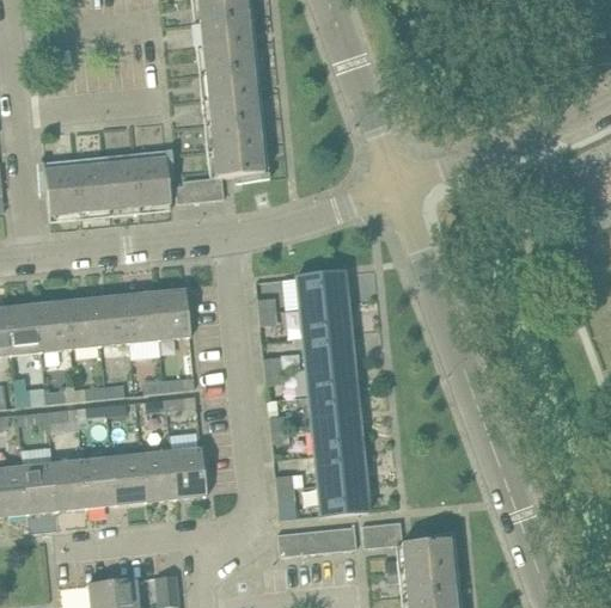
[(246,19),(244,0),(191,0),(193,8),(194,8),(193,5),(199,4),(201,24),(246,19)]
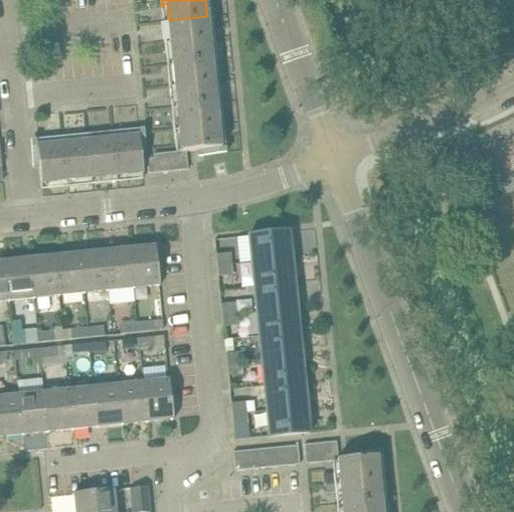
[(207,16),(169,20),(171,33),(166,34),(165,31),(164,31),(165,42),(209,38),(207,16)]
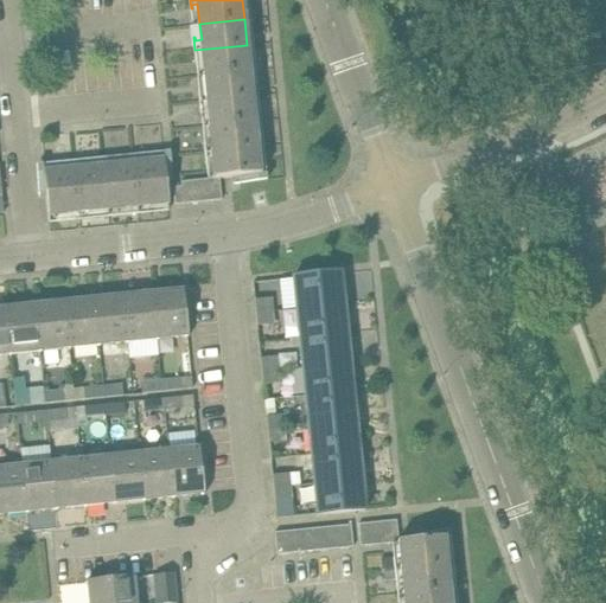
[(249,70),(247,45),(195,50),(196,59),(197,59),(197,56),(203,55),(204,74),(249,70)]
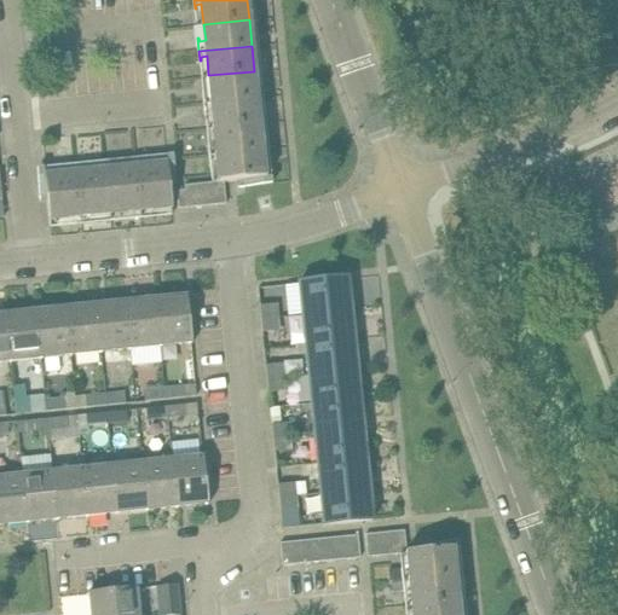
[(254,71),(208,75),(211,92),(204,93),(204,90),(202,90),(203,103),(256,98),(254,71)]
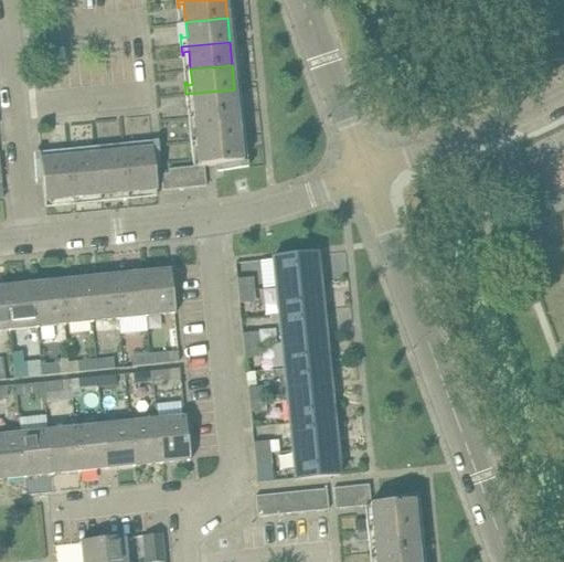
[(237,112),(234,89),(185,94),(187,103),(188,103),(188,99),(193,98),(195,116),(237,112)]
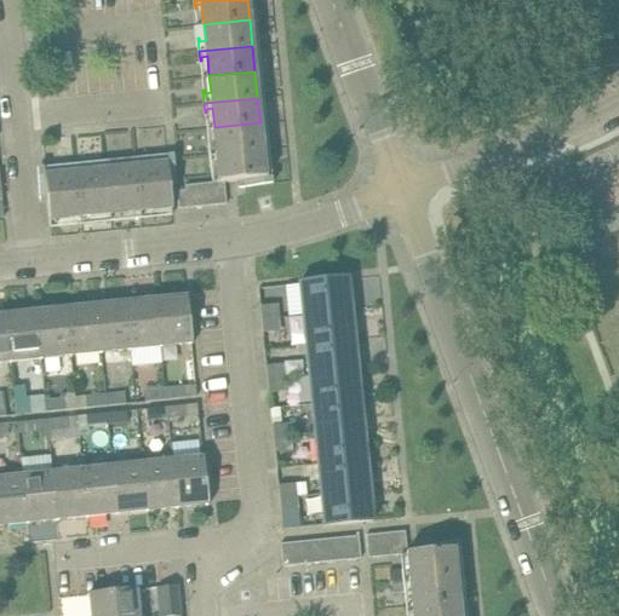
[(261,122),(215,127),(216,144),(210,145),(210,142),(208,142),(210,155),(263,149),(261,122)]
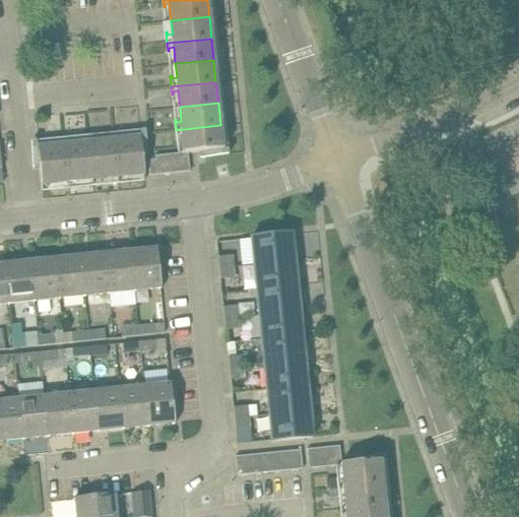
[(220,125),(176,130),(177,138),(178,138),(177,135),(182,134),(184,148),(182,148),(182,150),(180,150),(181,160),(182,170),(190,169),(188,150),(206,148),(206,153),(229,151),(229,146),(223,146),(223,144),(222,144),(220,125)]
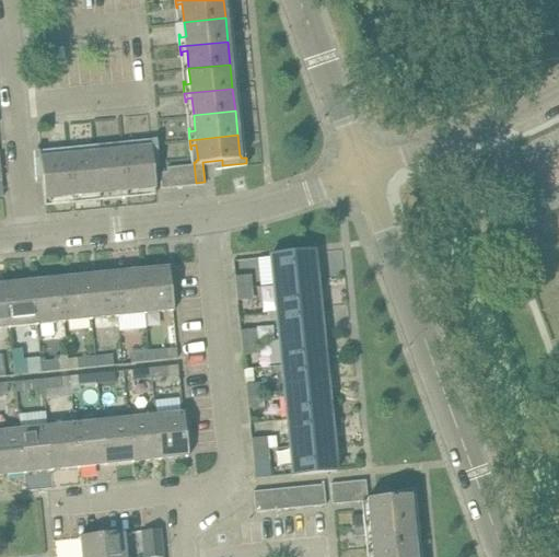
[(121,147),(126,189),(155,186),(153,162),(160,162),(158,147),(152,144),(152,143),(121,147)]
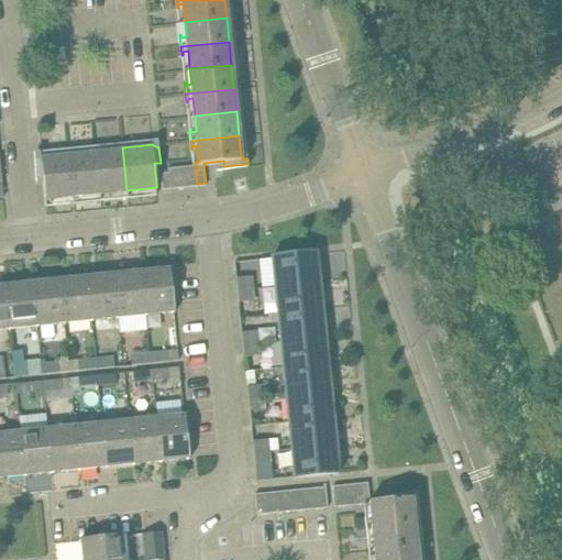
[(122,147),(95,150),(99,194),(127,190),(122,147)]
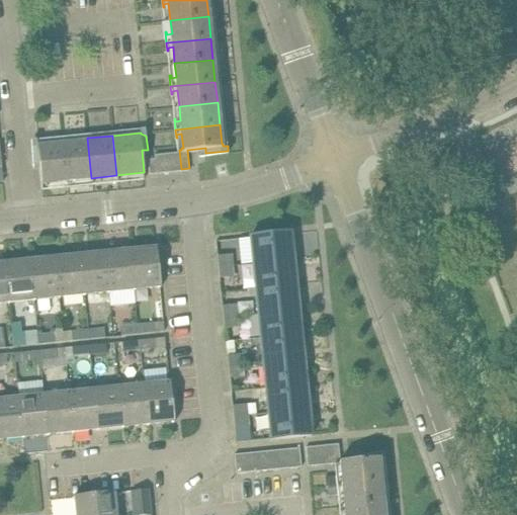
[(87,138),(62,141),(66,180),(91,178),(87,138)]
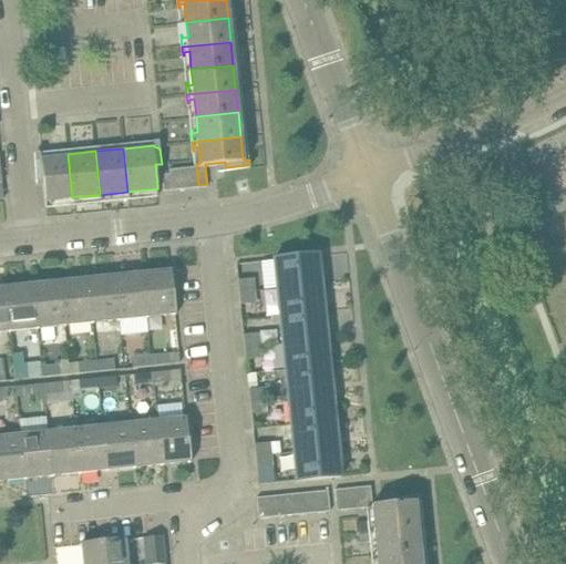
[(72,197),(68,154),(41,156),(41,157),(35,159),(37,176),(42,175),(45,201),(72,197)]
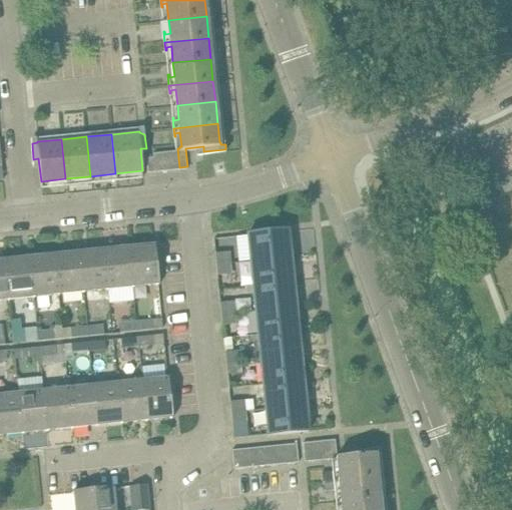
[(178,158),(177,148),(169,149),(170,158),(178,158)]
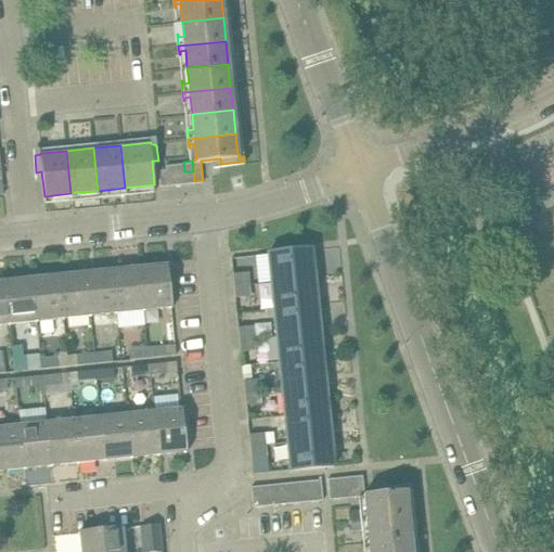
[(184,171),(183,162),(175,163),(176,172),(184,171)]
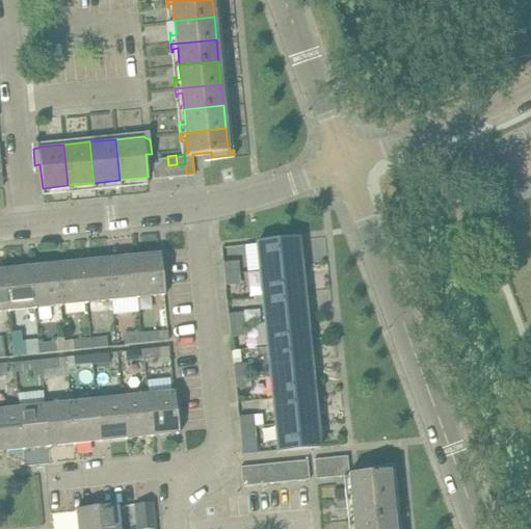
[(168,165),(167,156),(159,157),(159,161),(160,166),(168,165)]
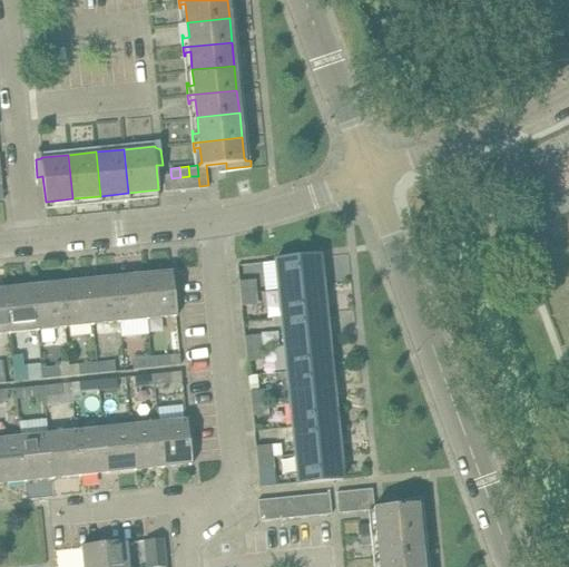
[(190,187),(189,176),(180,177),(182,188),(190,187)]
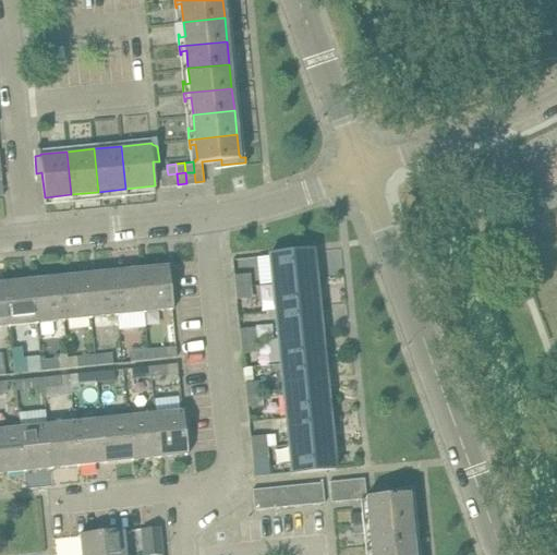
[(194,172),(185,172),(186,183),(195,182),(194,172)]
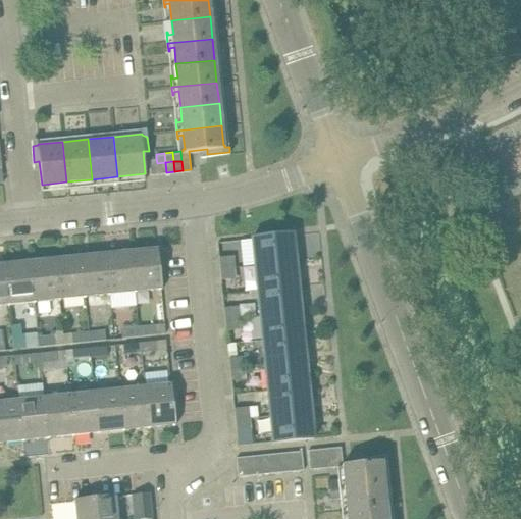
[(166,172),(165,162),(157,163),(157,166),(158,172),(166,172)]
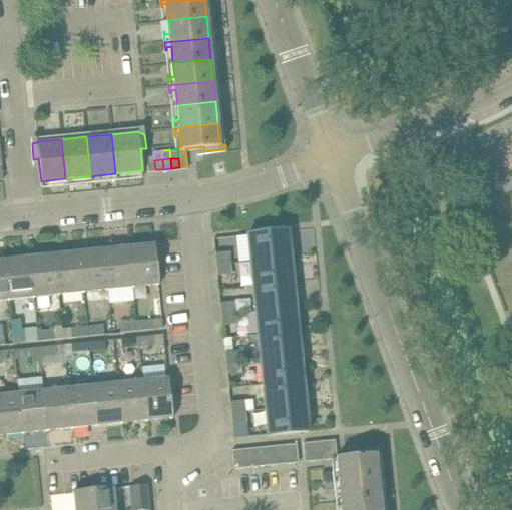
[(251,259),(291,255),(288,230),(289,230),(289,227),(247,231),(247,234),(248,234),(251,259)]
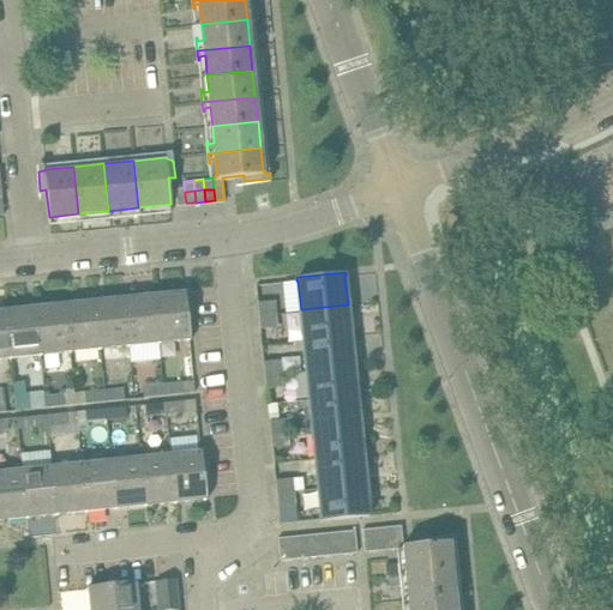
[(182,290),(154,294),(160,340),(187,338),(187,339),(191,338),(186,289),(182,289),(182,290)]
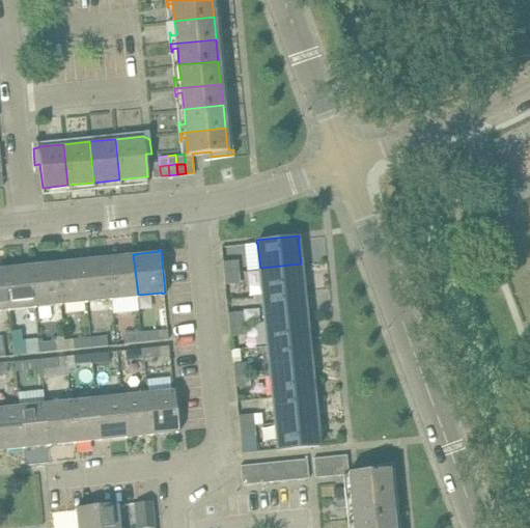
[(133,254),(108,256),(112,297),(138,295),(133,254)]
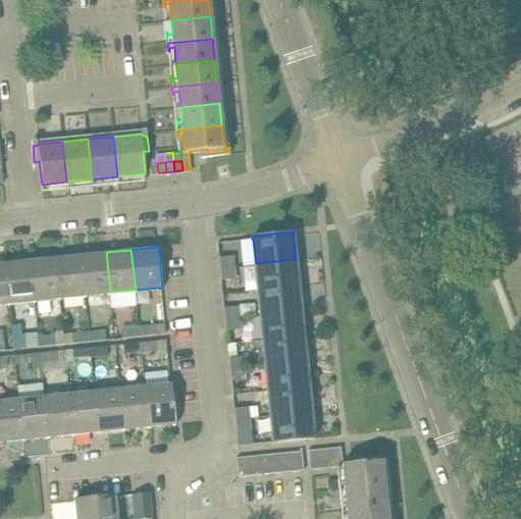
[(110,292),(106,252),(81,255),(85,295),(110,292)]
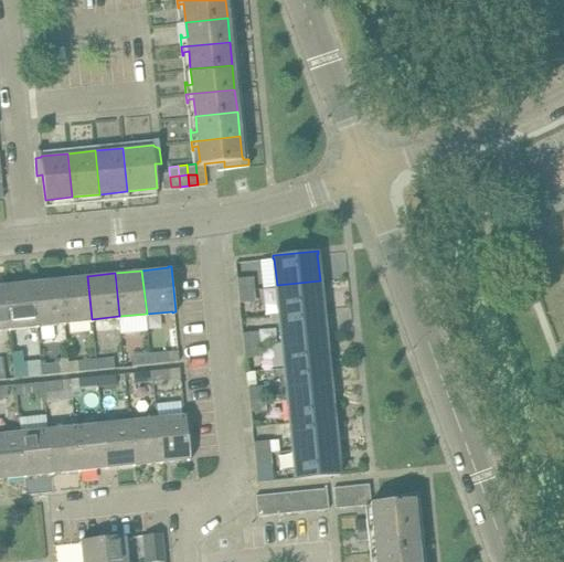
[(253,275),(248,276),(237,276),(238,288),(254,287),(253,275)]
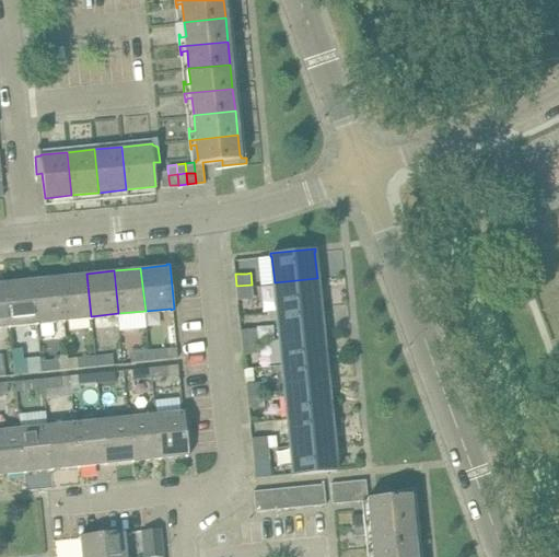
[(91,316),(86,274),(59,276),(65,318),(91,316)]
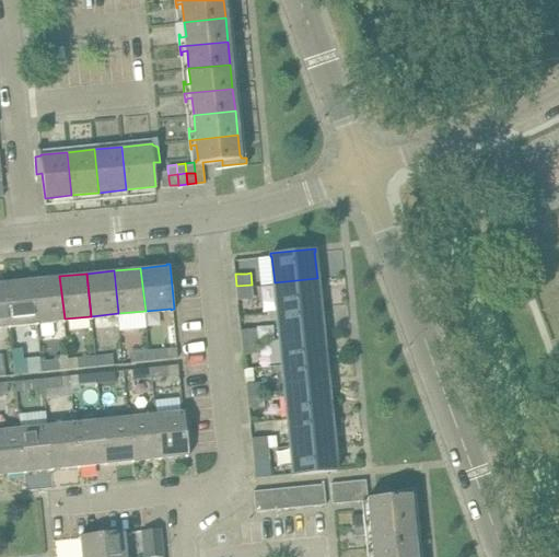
[(59,276),(33,279),(37,322),(65,318),(59,276)]
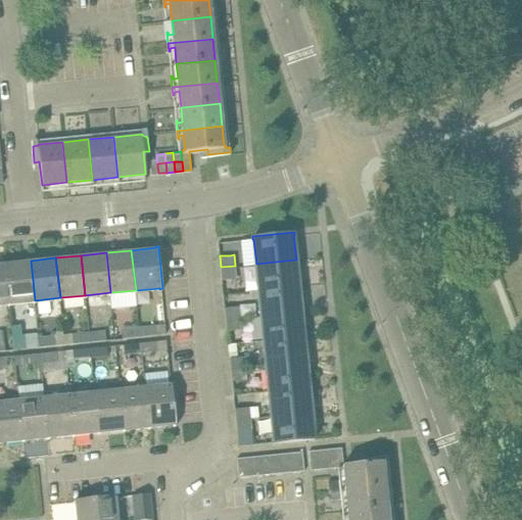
[(296,260),(256,264),(258,288),(298,284),(296,260)]
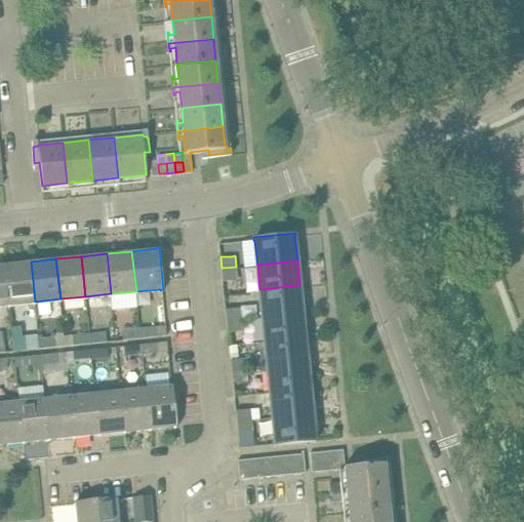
[(35,302),(31,262),(5,264),(9,305),(35,302)]
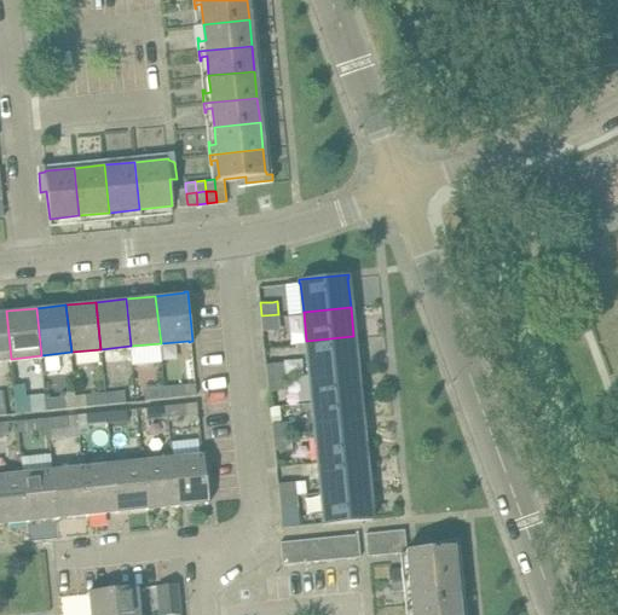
[(6,311),(0,311),(0,359),(11,359),(6,311)]
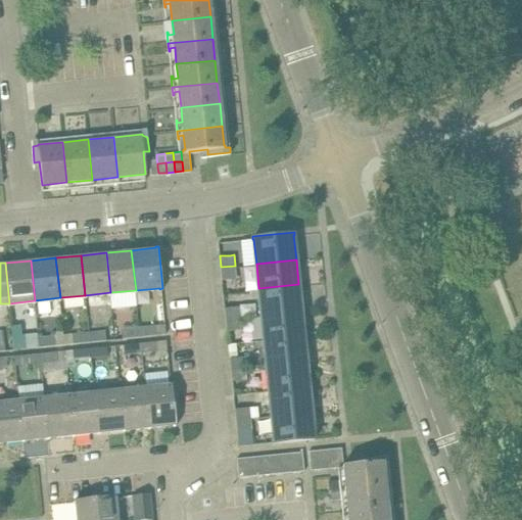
[(237,276),(235,266),(221,267),(222,278),(237,276)]
